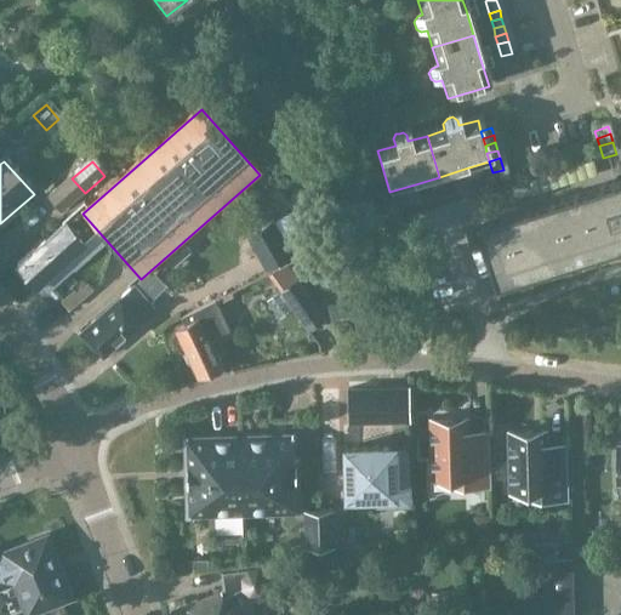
[(496,186),(506,182),(503,170),(493,172),(496,186)]
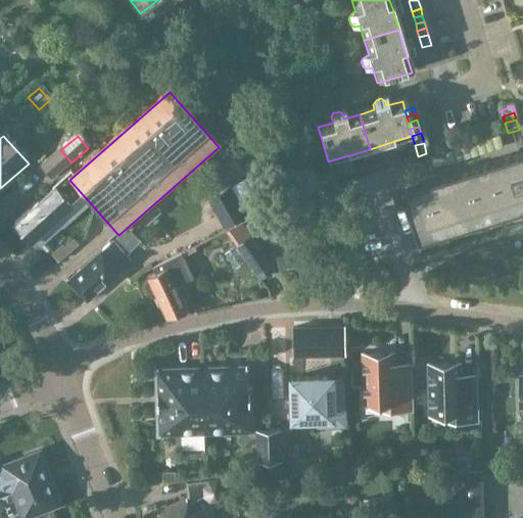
[(51,181),(72,162),(60,150),(40,169),(51,181)]
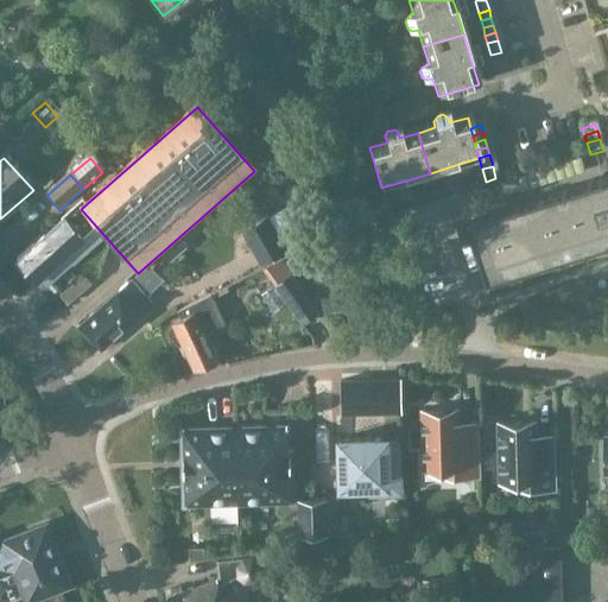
[(607,188),(468,232),(485,284),(607,244),(607,188)]
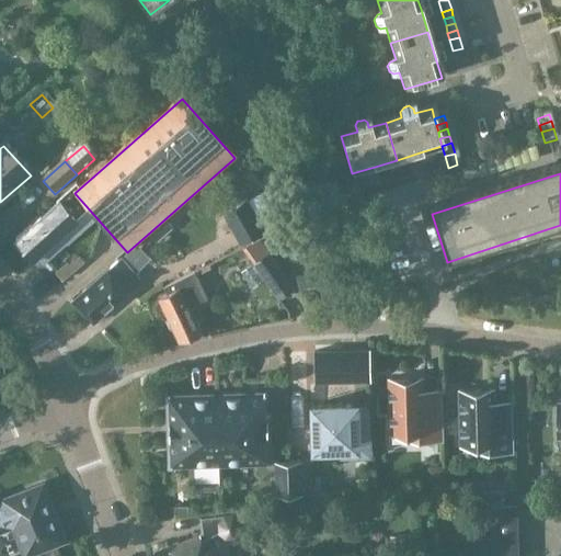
[(247,203),(221,217),(240,250),(283,226),(274,212),(278,210),(265,193),(250,201),(252,206),(250,207),(247,203)]
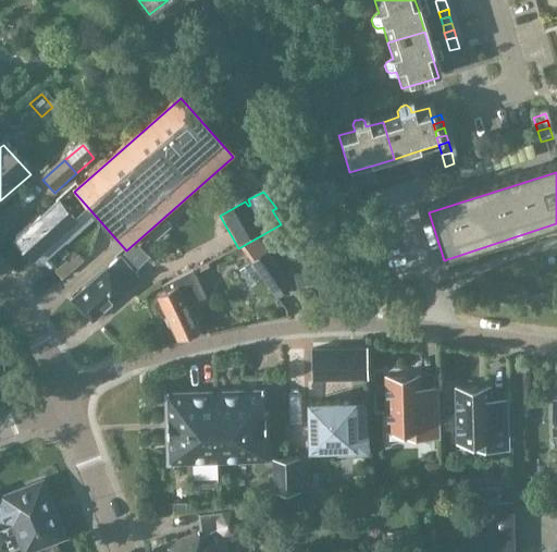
[(15,241),(33,260),(57,238),(56,237),(74,220),(59,204),(40,221),(38,219),(15,241)]
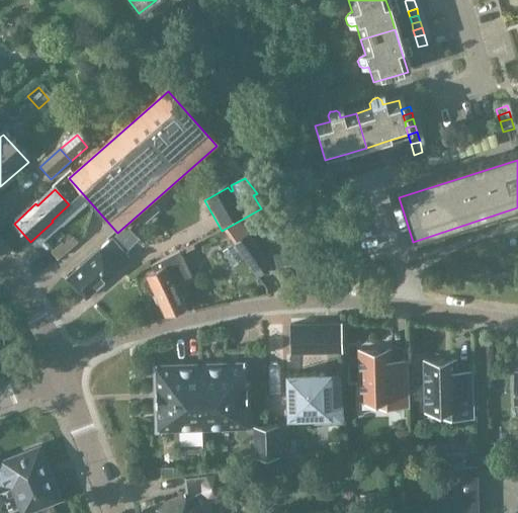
[(150,204),(135,219),(144,228),(159,215),(150,204)]
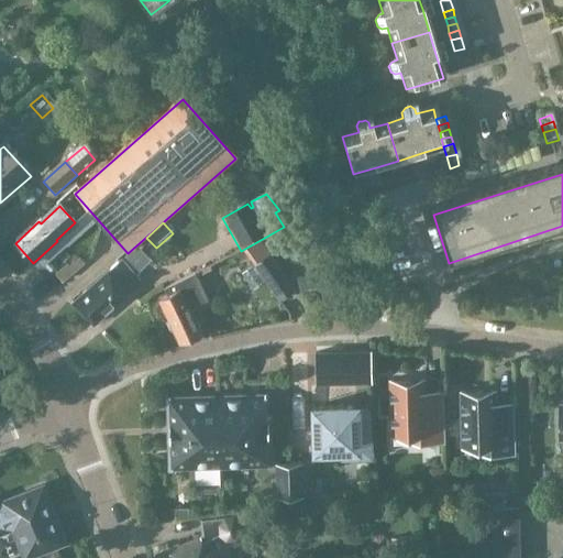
[(261,244),(243,253),(278,305),(295,294),(261,244)]
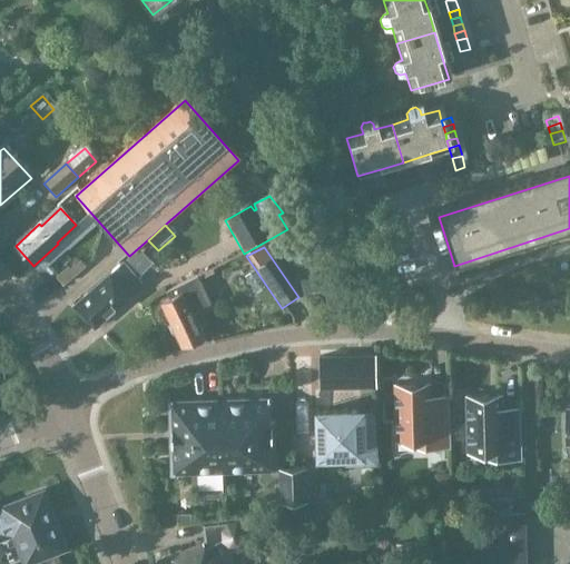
[(121,266),(72,309),(92,333),(141,290),(121,266)]
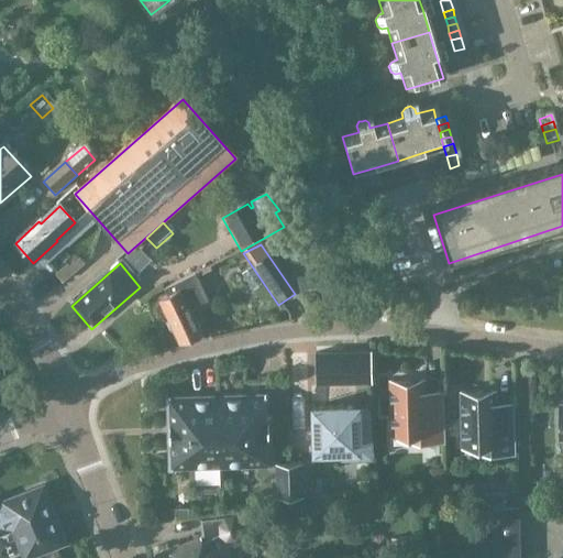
[(299,294),(316,291),(312,276),(296,281),(299,294)]
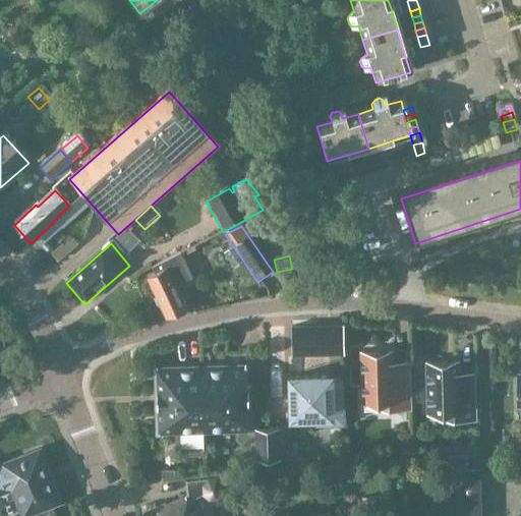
[(186,312),(176,292),(190,285),(183,269),(178,256),(163,264),(151,270),(155,277),(146,281),(166,323),(186,312)]
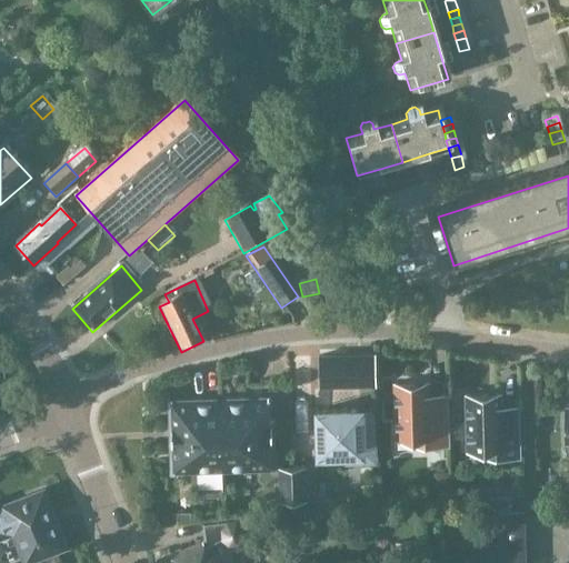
[(375,358),(315,359),(316,390),(376,388),(375,358)]
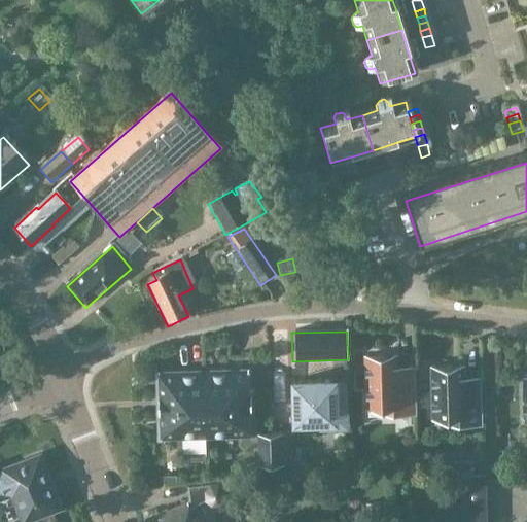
[(363,359),(365,411),(385,410),(385,417),(415,416),(413,371),(397,371),(396,358),(363,359)]
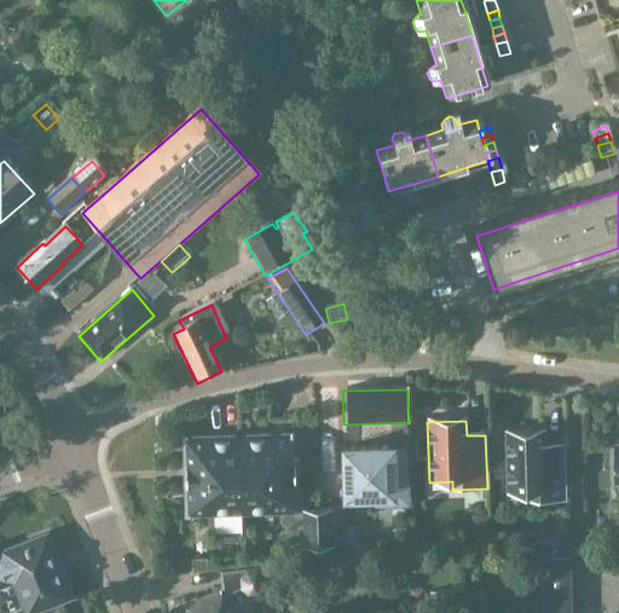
[(565,502),(563,447),(544,449),(544,434),(505,434),(507,495),(530,495),(530,503),(565,502)]
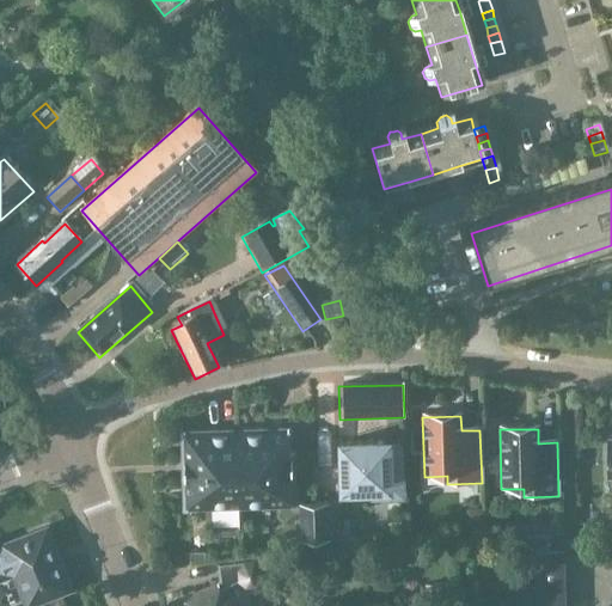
[(236,434),(238,510),(294,509),(292,455),(288,455),(287,433),(236,434)]
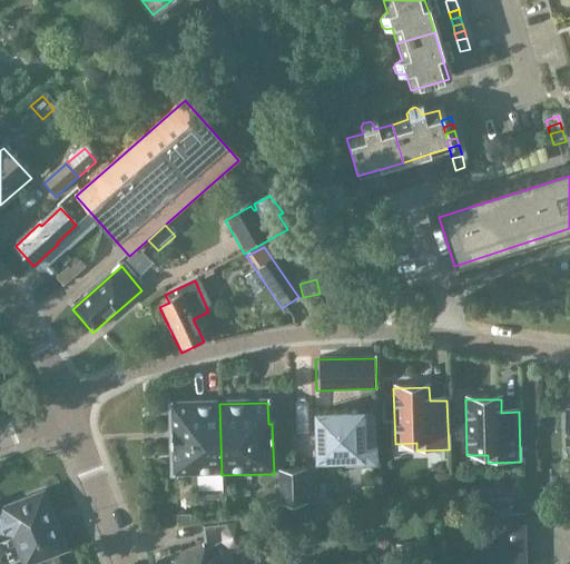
[(222,475),(219,404),(169,406),(168,406),(170,477),(173,477),(222,475)]
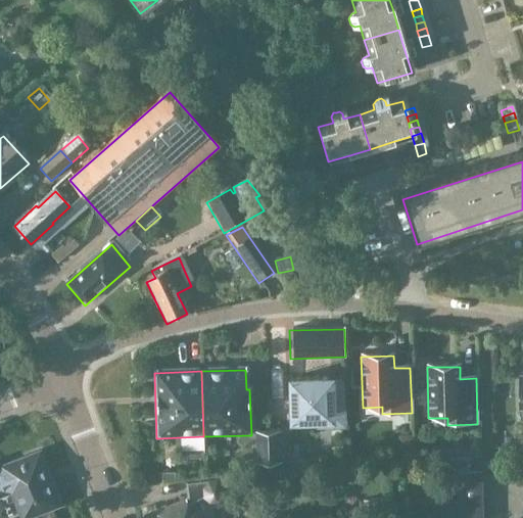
[(336,419),(335,375),(288,376),(289,420),(336,419)]
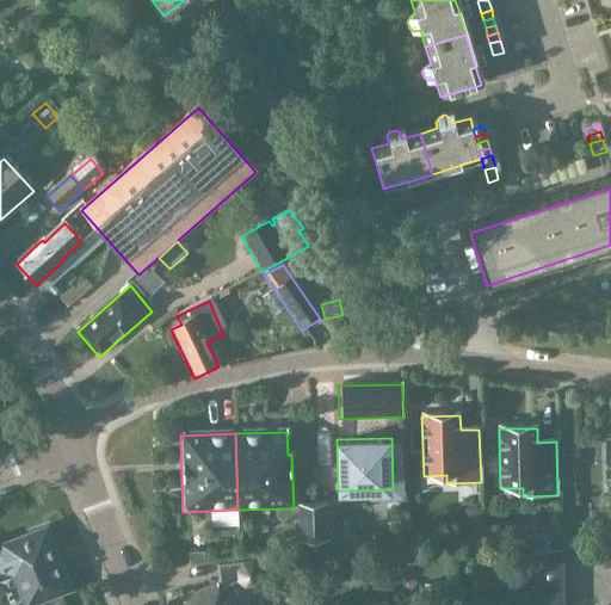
[(298,506),(300,536),(300,543),(328,542),(327,506),(298,506)]
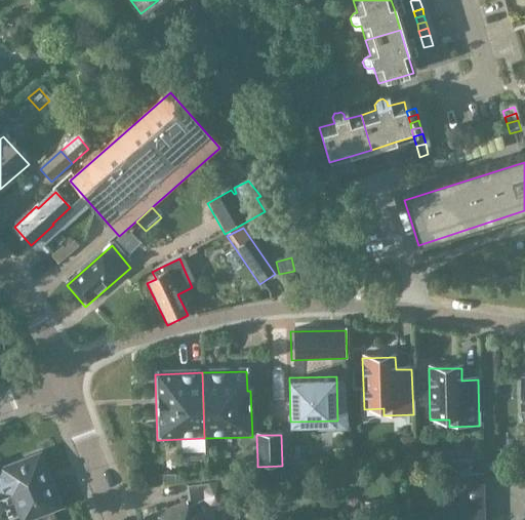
[(0,495),(10,491),(22,519),(30,519),(56,508),(37,460),(3,473),(4,474),(0,475),(0,495)]
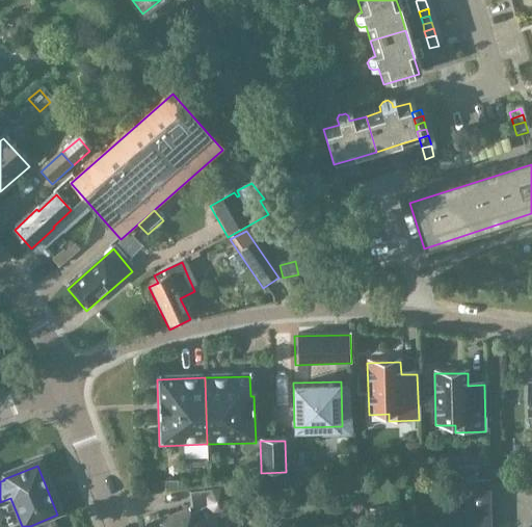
[(467,482),(467,511),(467,526),(490,526),(490,482),(467,482)]
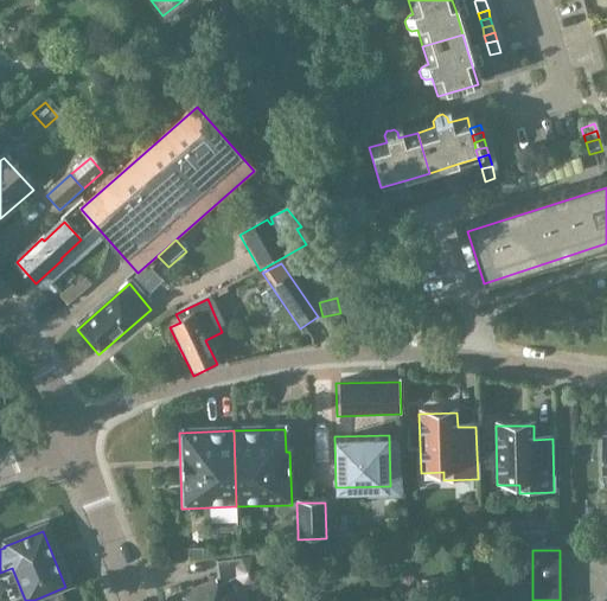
[(216,587),(217,590),(235,581),(244,589),(254,588),(262,579),(262,569),(251,560),(242,561),(241,563),(216,566),(218,582),(213,583),(215,587),(216,587)]
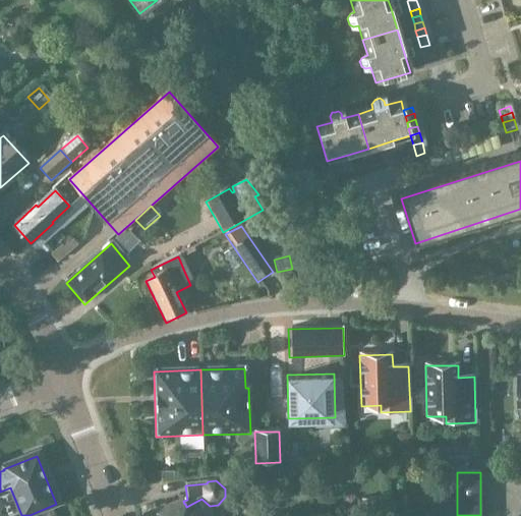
[(457,515),(457,501),(441,501),(440,515),(457,515)]
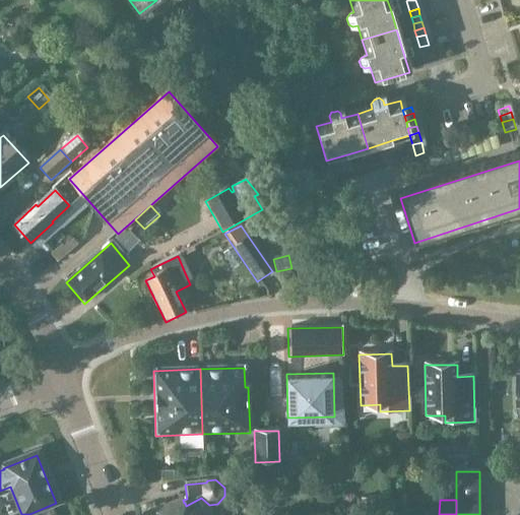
[(189,514),(186,506),(185,503),(184,503),(154,514),(189,514)]
